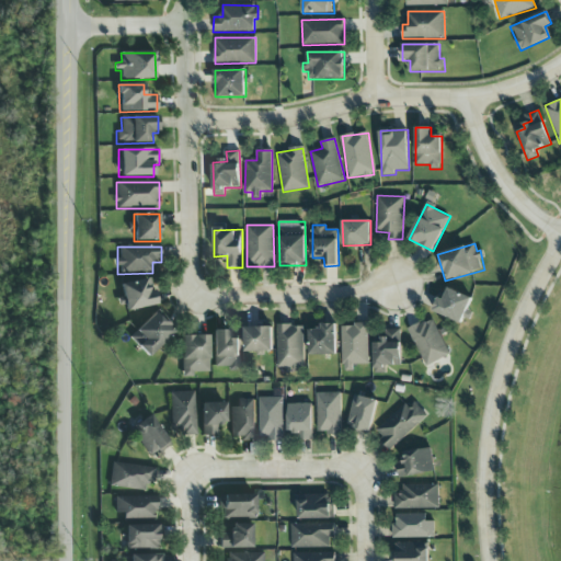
[(125,311),(156,307),(151,279),(121,284),(125,311)]
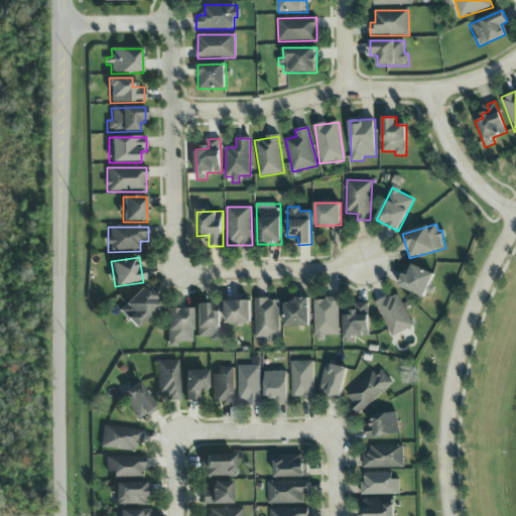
[(397,286),(426,298),(436,275),(412,265),(408,275),(403,273),(397,286)]
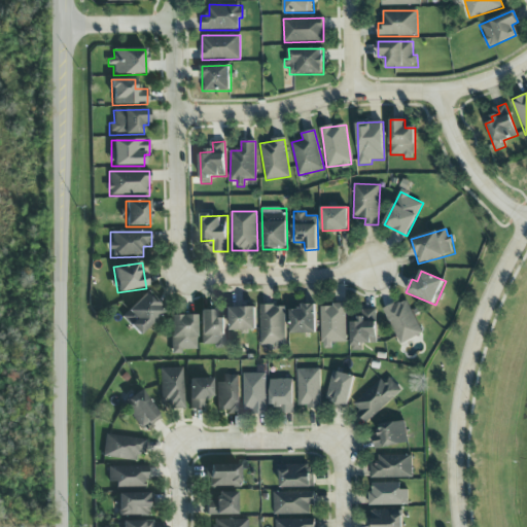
[(120,318),(139,337),(164,313),(146,294),(120,318)]
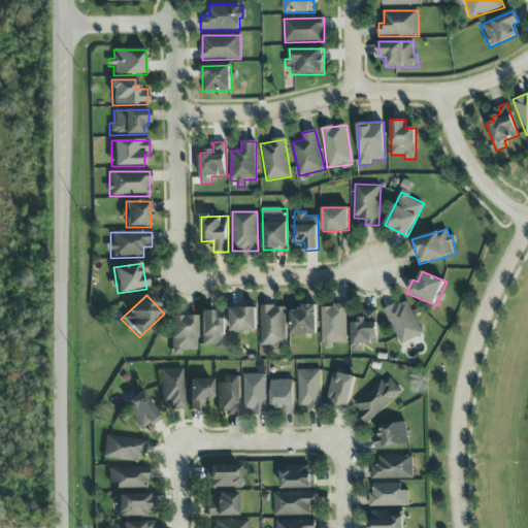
[(385,309),(401,345),(424,334),(406,299),(385,309)]
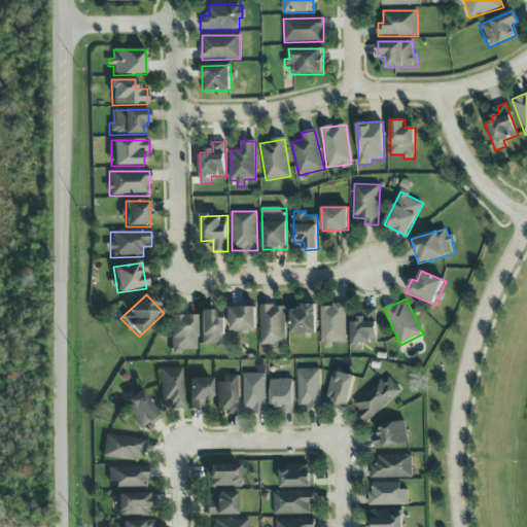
[(316,304),(302,305),(302,310),(290,310),(291,334),(316,334),(316,304)]
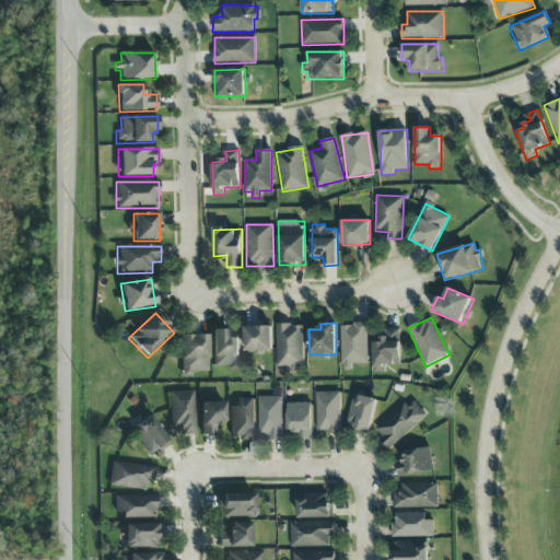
[(369,364),(368,324),(341,324),(341,370),(352,370),(352,364),(369,364)]
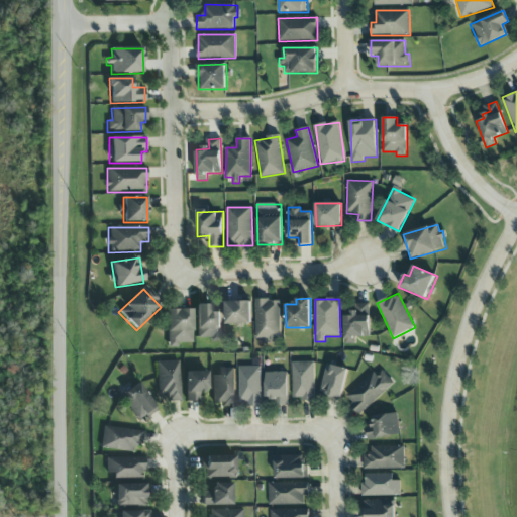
[(281,339),(280,300),(255,300),(255,339),(281,339)]
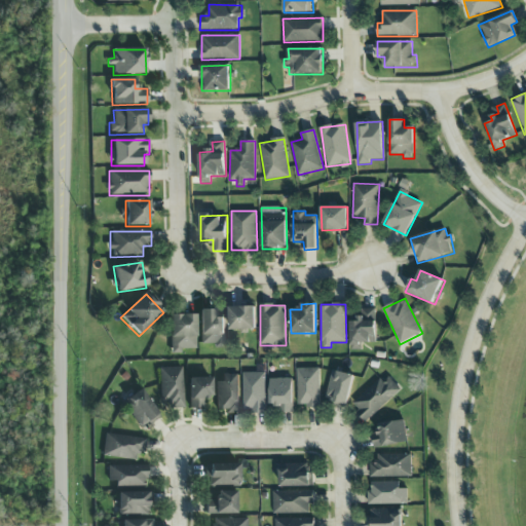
[(256,331),(255,306),(229,307),(230,331),(256,331)]
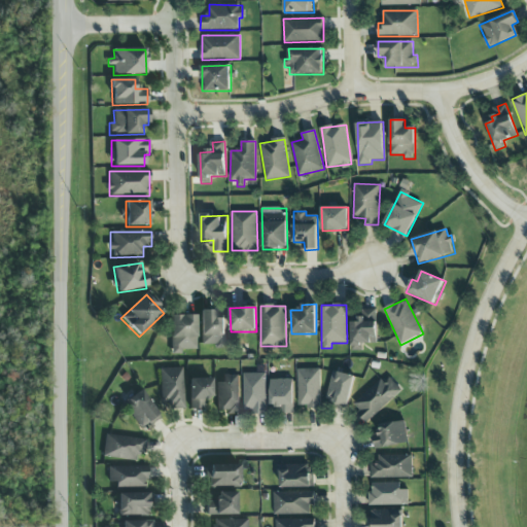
[(350,319),(352,351),(362,351),(362,344),(378,343),(376,309),(364,310),(364,319),(350,319)]
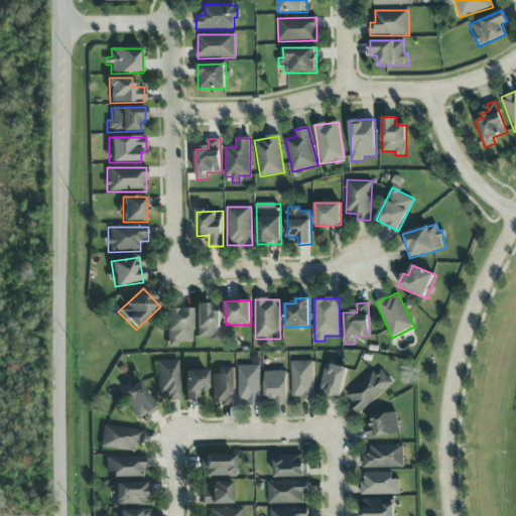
[(221,311),(210,311),(210,304),(196,304),(197,339),(209,338),(209,342),(221,342),(221,311)]
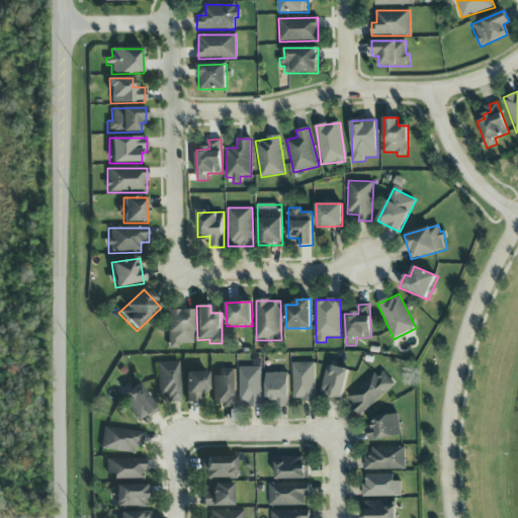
[(192,344),(192,311),(167,312),(168,349),(177,349),(177,345),(192,344)]
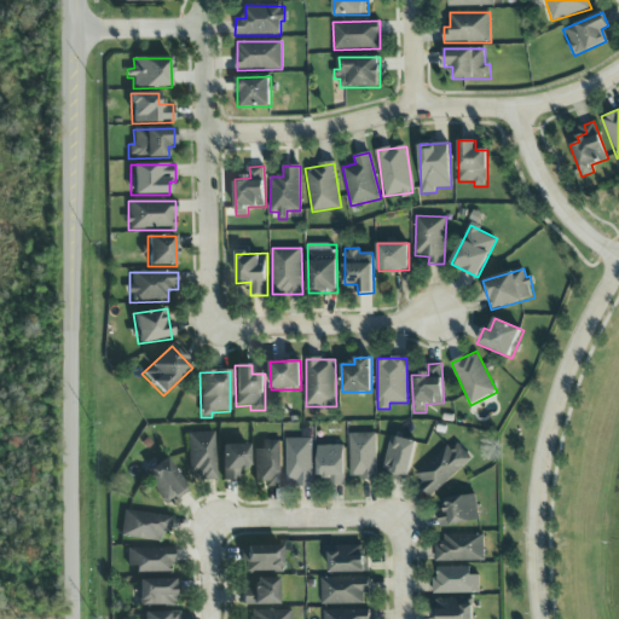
[(217,480),(214,433),(187,434),(189,474),(200,474),(200,481),(217,480)]
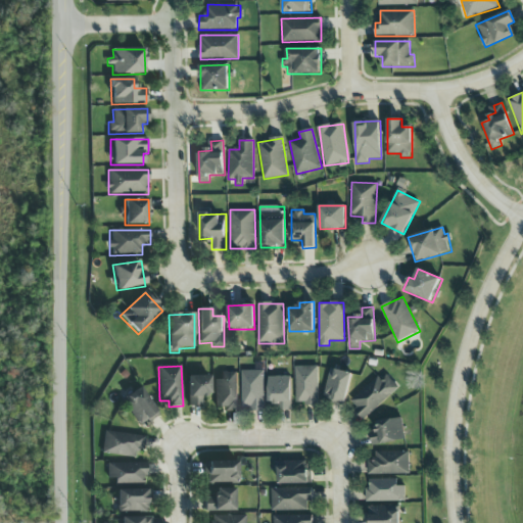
[(296,405),(319,405),(318,367),(295,367),(296,405)]
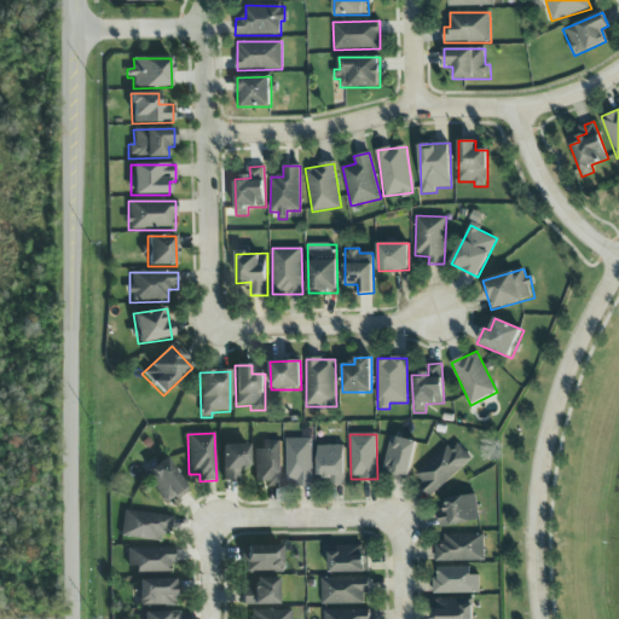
[(417,443),(391,435),(382,473),(408,480),(417,443)]
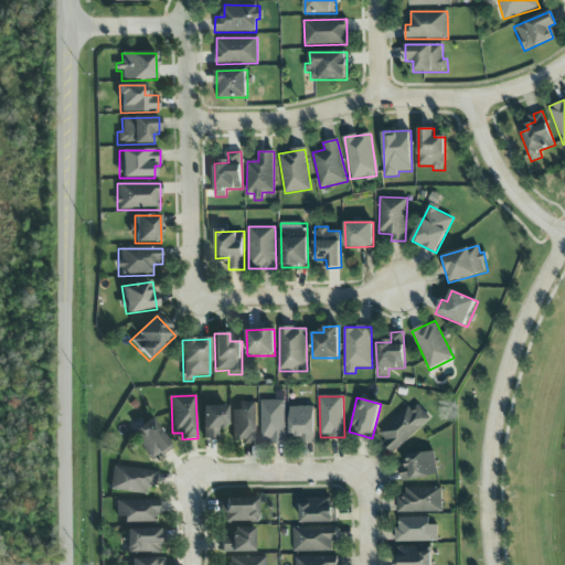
[(285,400),(260,401),(262,444),(286,444),(285,400)]
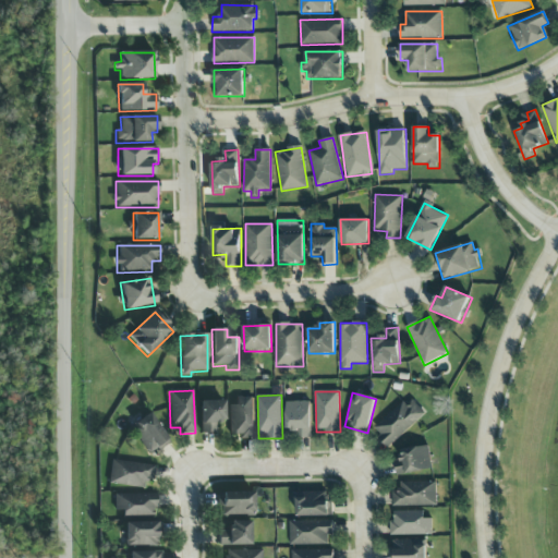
[(253,397),(237,398),(237,405),(229,405),(229,438),(254,438),(253,397)]
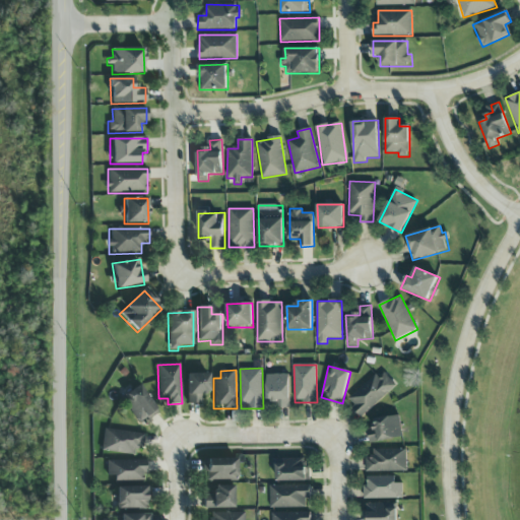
[(363,416),(394,387),(379,371),(347,401),(363,416)]
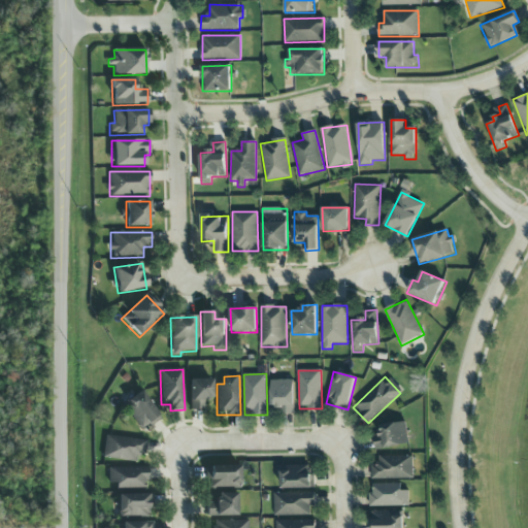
[(190,410),(204,410),(204,400),(212,400),(211,380),(189,381),(190,410)]
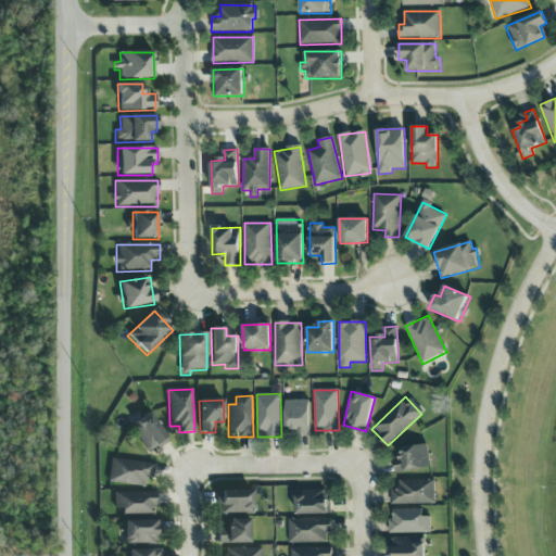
[(286,401),(285,433),(310,433),(310,401),(286,401)]
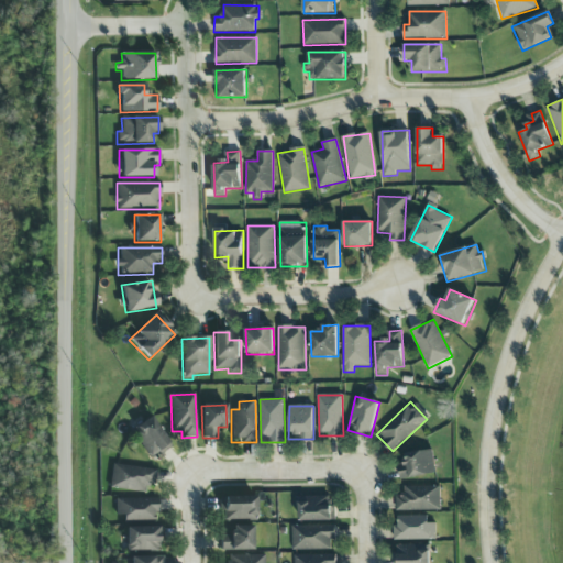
[(151,460),(170,446),(151,417),(132,430),(151,460)]
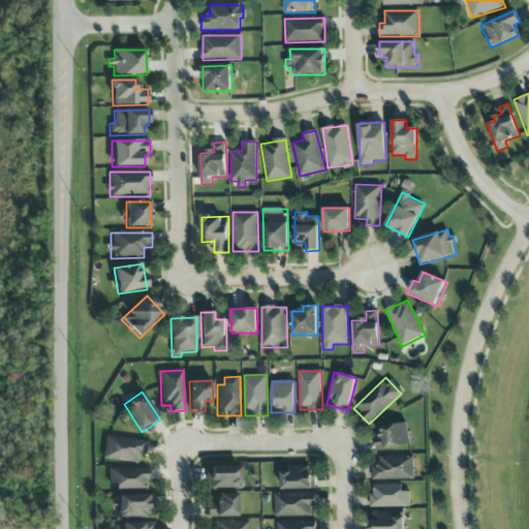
[(376,450),(410,446),(407,423),(381,426),(382,435),(374,436),(376,450)]
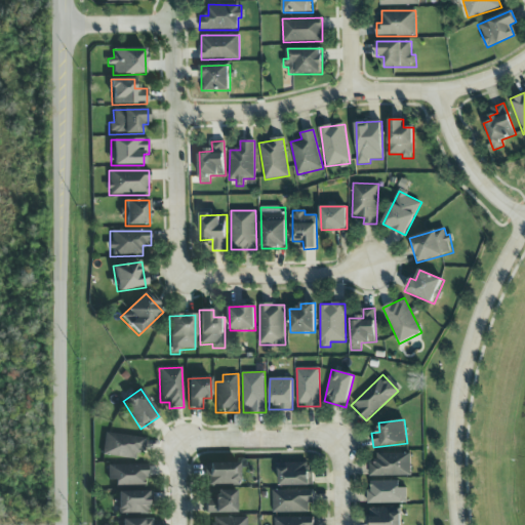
[(146,439),(105,435),(103,457),(136,460),(137,452),(144,453),(146,439)]
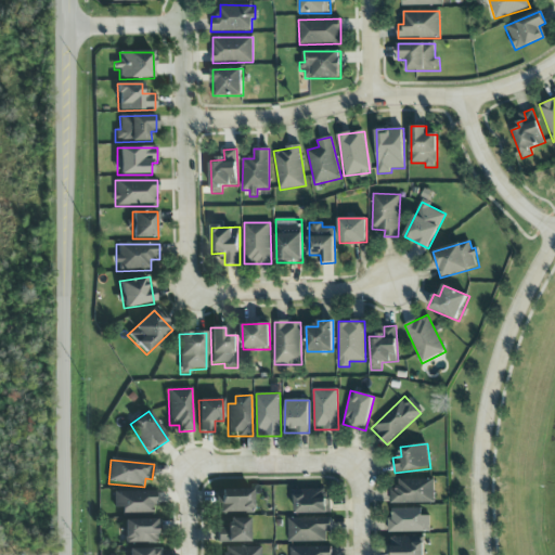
[(434,479),(399,480),(399,489),(390,489),(390,504),(435,503),(434,479)]
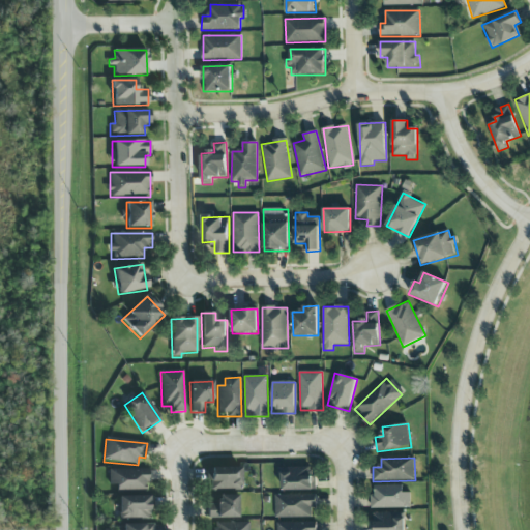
[(282,491),(315,490),(315,467),(282,468),(282,491)]
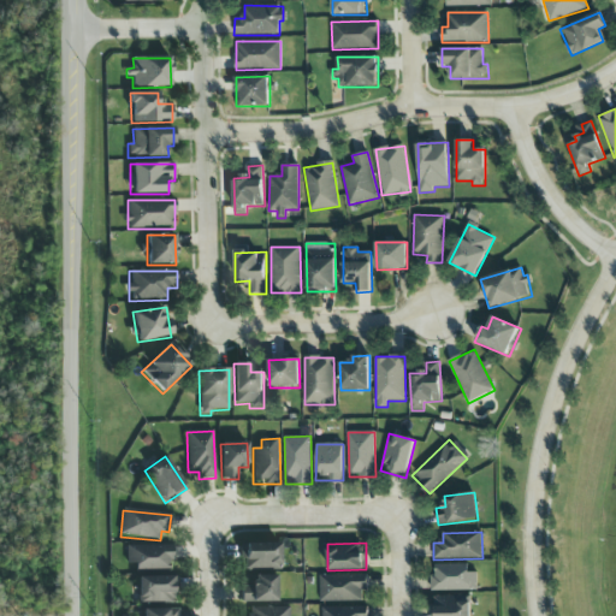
[(280,570),(279,544),(241,545),(242,570),(280,570)]
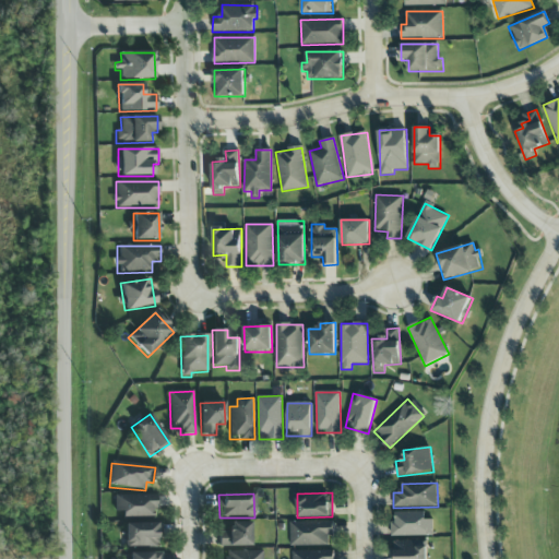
[(115,497),(115,512),(122,512),(122,519),(156,518),(155,496),(115,497)]
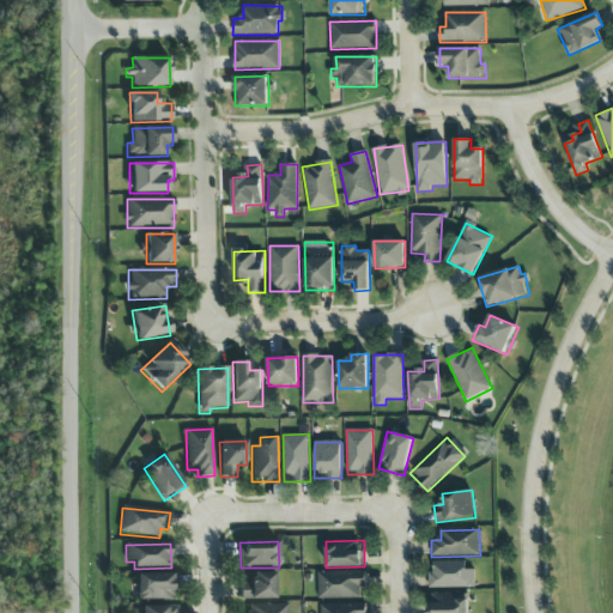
[(475,588),(474,569),(466,570),(466,562),(430,563),(431,588),(475,588)]
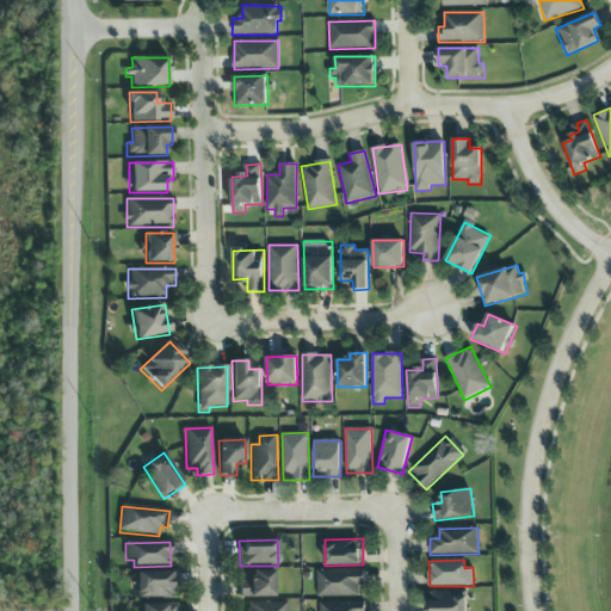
[(318,597),(363,597),(363,571),(316,571),(318,597)]
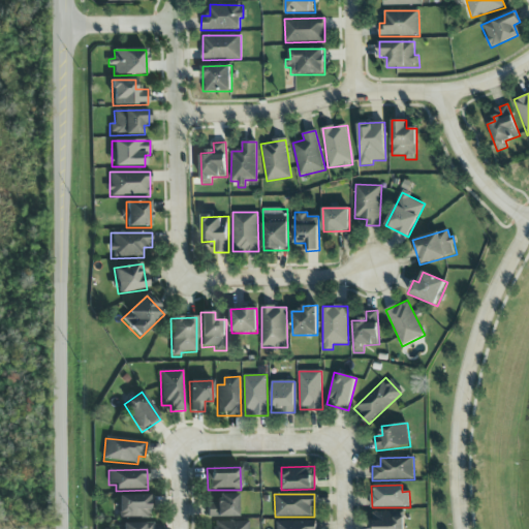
[(238,518),(237,495),(218,495),(218,504),(207,504),(208,519),(238,518)]
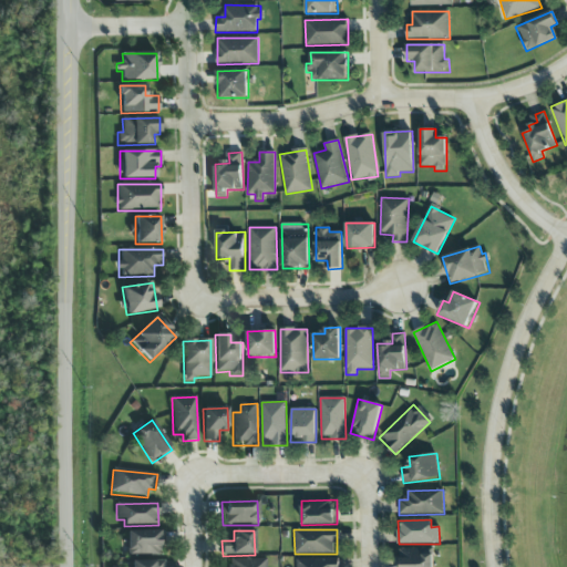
[(126,533),(126,556),(163,555),(162,532),(126,533)]
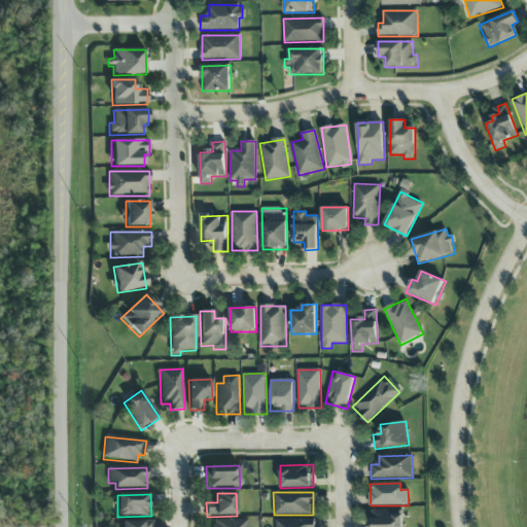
[(402,526),(403,511),(371,511),(370,526),(402,526)]
